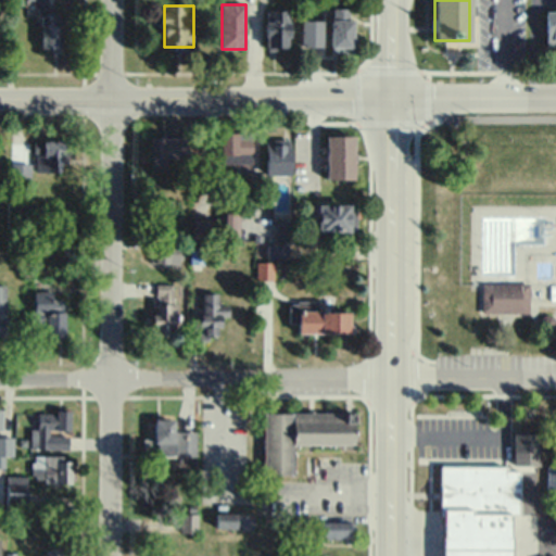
[(332,9),(331,49),(354,49),(354,21),(349,21),(349,9),(332,9)]
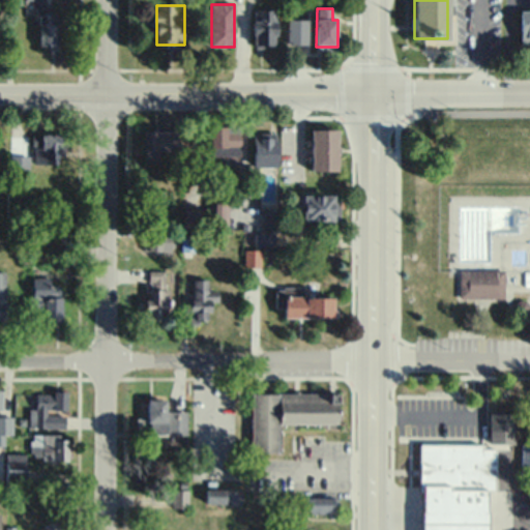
[(57,49),(57,11),(38,11),(38,49),(57,49)]
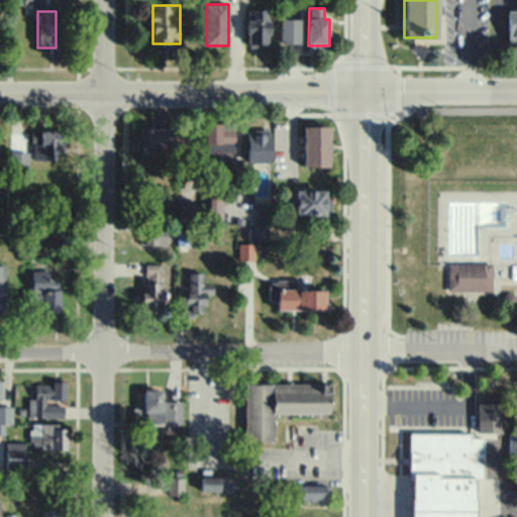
[(247,11),(247,42),(268,42),(268,11),(247,11)]
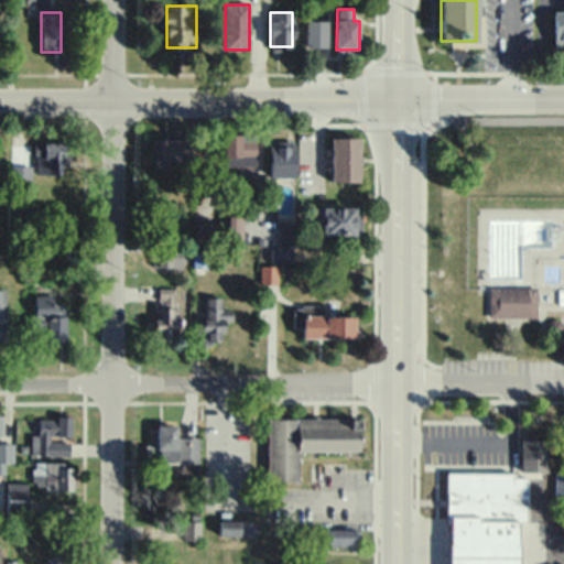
[(563,13),(554,13),(553,43),(563,43),(563,13)]
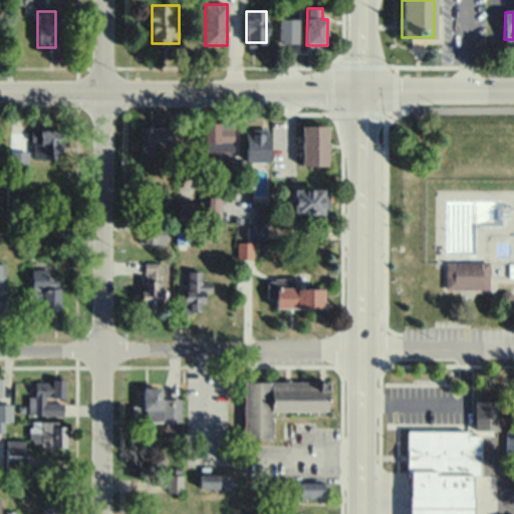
[(282,21),(281,43),(297,43),(298,21),(282,21)]
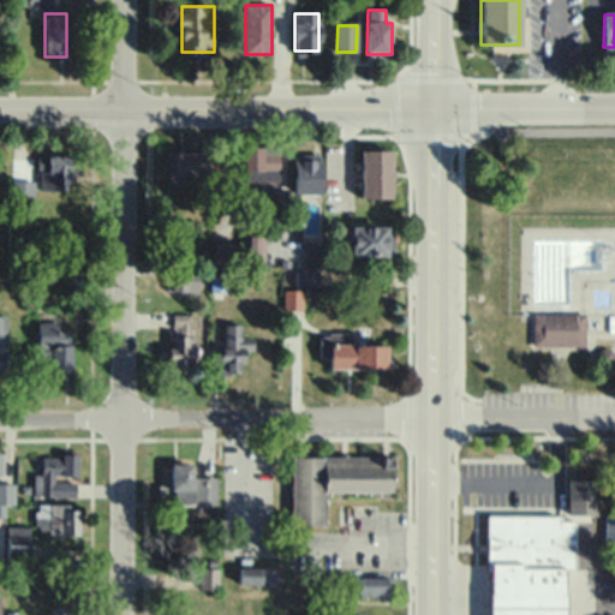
[(243,148),(244,180),(256,180),(256,189),(268,189),(268,181),(280,181),(280,147),(243,148)]
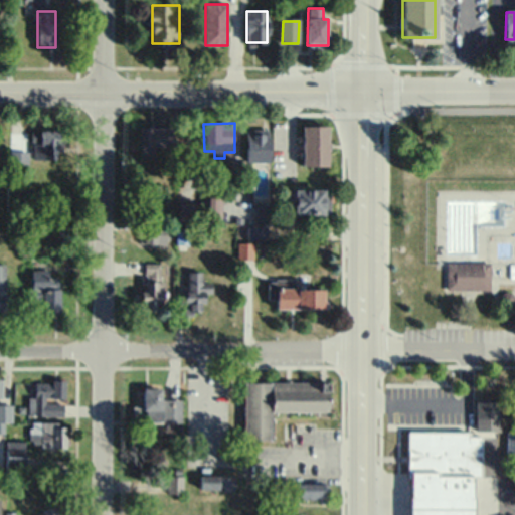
[(305,127),(304,165),(330,165),(330,127),(305,127)]
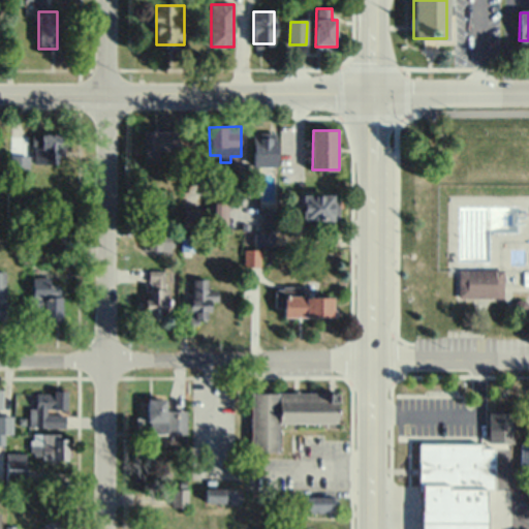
[(144,131),(144,161),(180,161),(181,131),(144,131)]
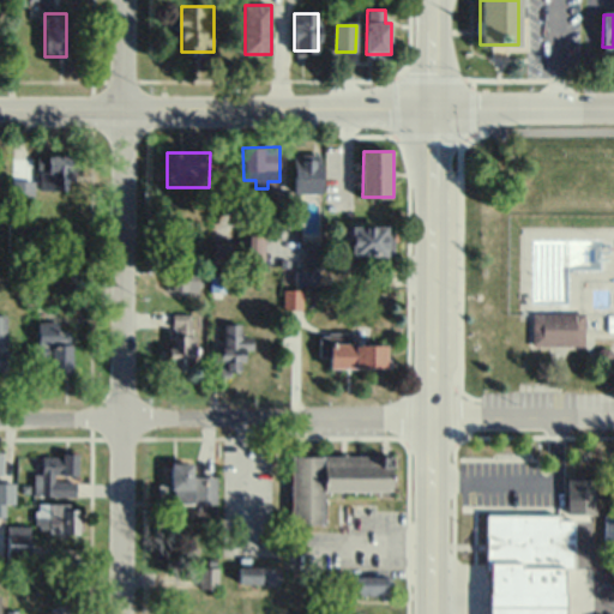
[(294,154),(293,194),(324,194),(324,154),(294,154)]
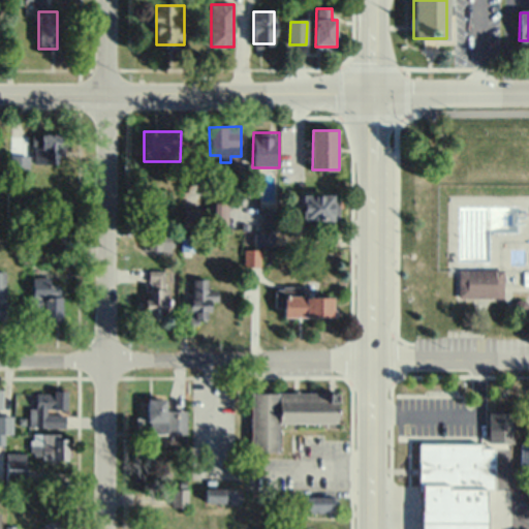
[(31,134),(31,164),(57,164),(57,150),(63,150),(62,134),(31,134)]
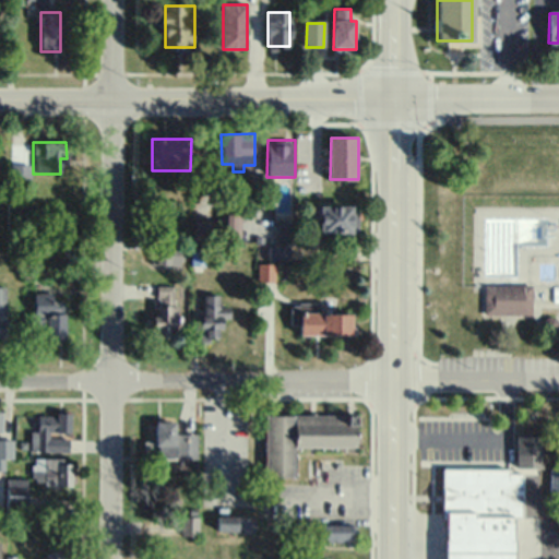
[(10,165),(11,182),(26,182),(26,165),(10,165)]
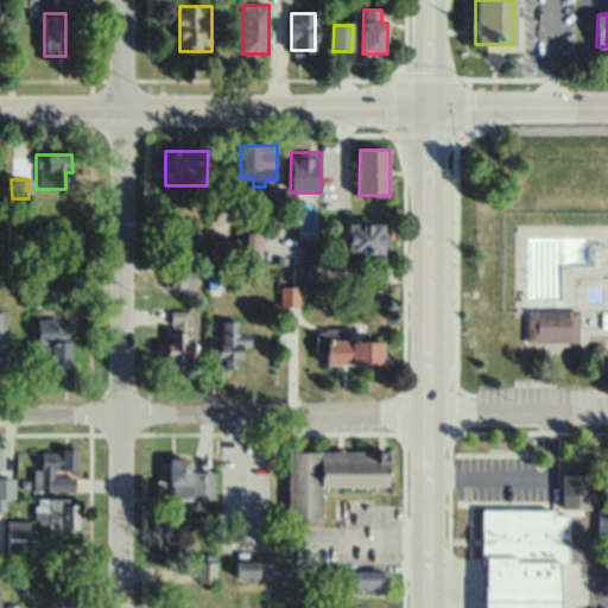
[(350,226),(350,254),(390,255),(391,226),(350,226)]
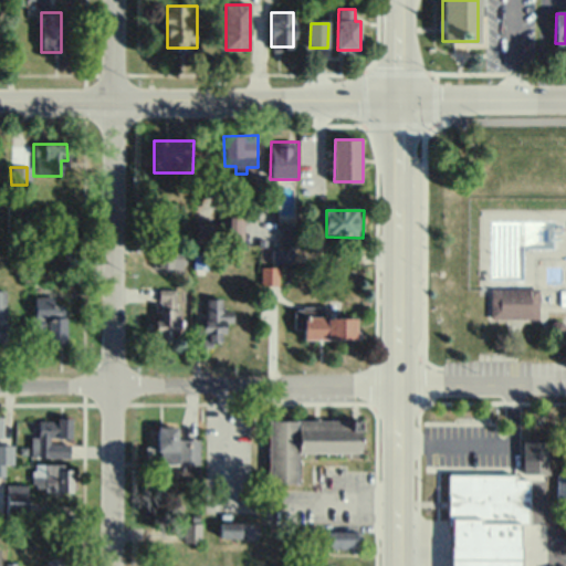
[(223,218),(223,242),(243,242),(244,218),(223,218)]
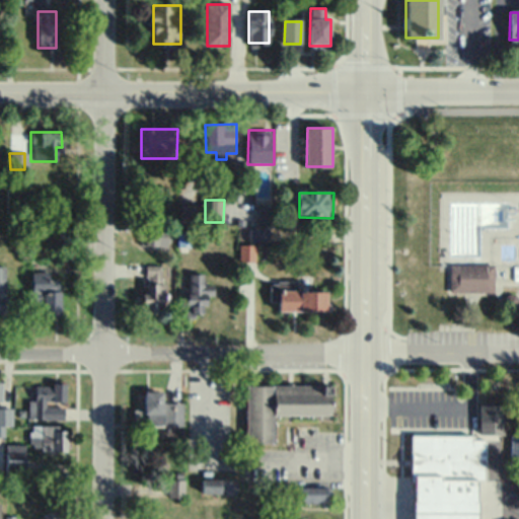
[(178,206),(178,223),(197,223),(197,206),(178,206)]
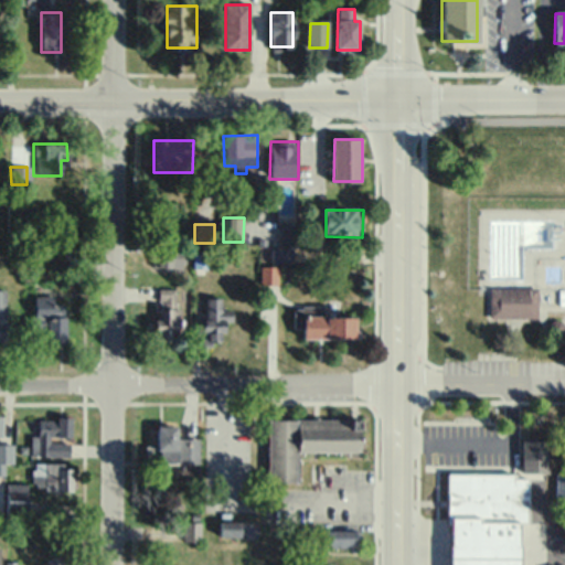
[(280,226),(280,246),(299,247),(300,227),(280,226)]
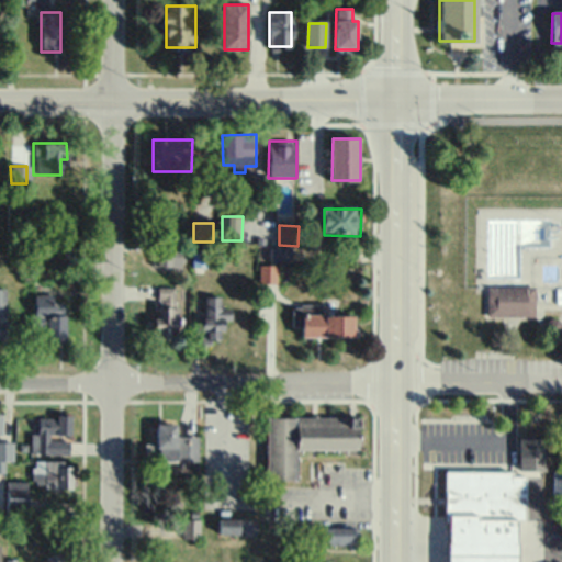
[(271,247),(270,261),(290,261),(290,247),(271,247)]
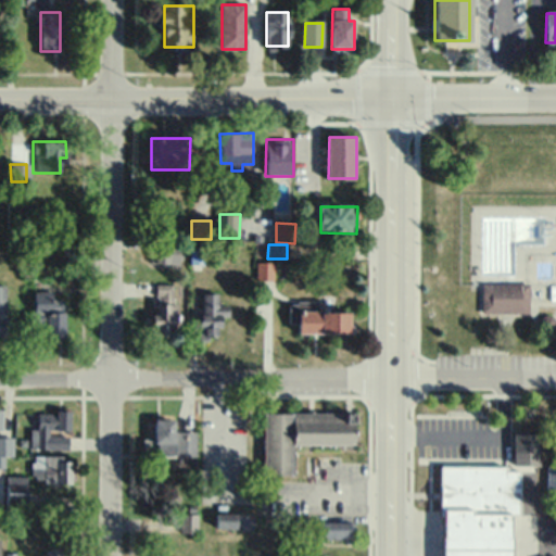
[(190,250),(189,266),(207,266),(207,250),(190,250)]
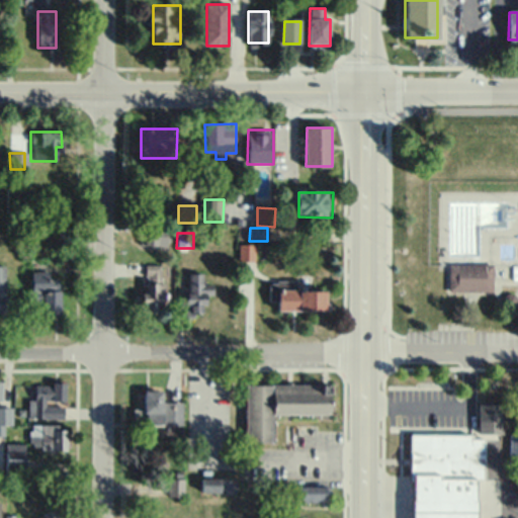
[(138,235),(138,246),(148,246),(148,249),(166,249),(166,234),(138,235)]
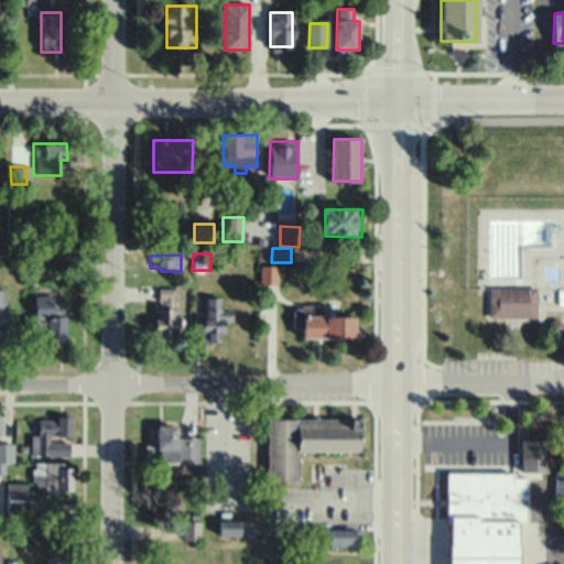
[(261,268),(261,284),(278,284),(278,268),(261,268)]
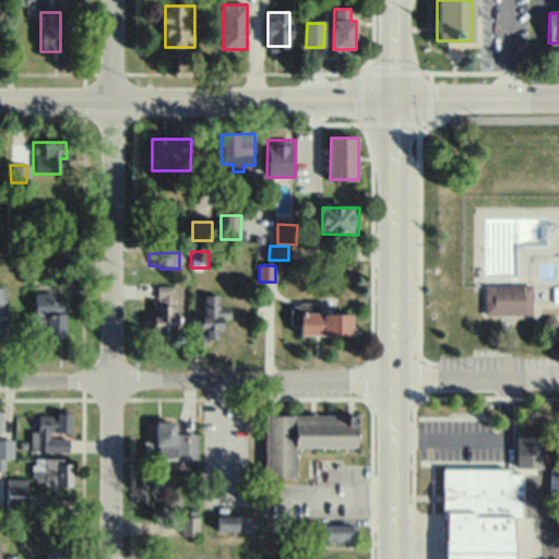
[(533,282),(484,281),(484,286),(484,311),(532,312),(532,300),(533,282)]
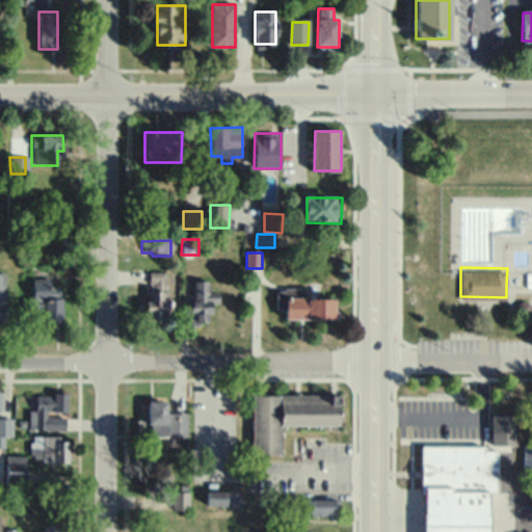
[(150,273),(150,284),(154,284),(154,290),(151,290),(151,299),(145,299),(145,312),(152,311),(152,322),(166,322),(166,304),(168,303),(168,273),(150,273)]
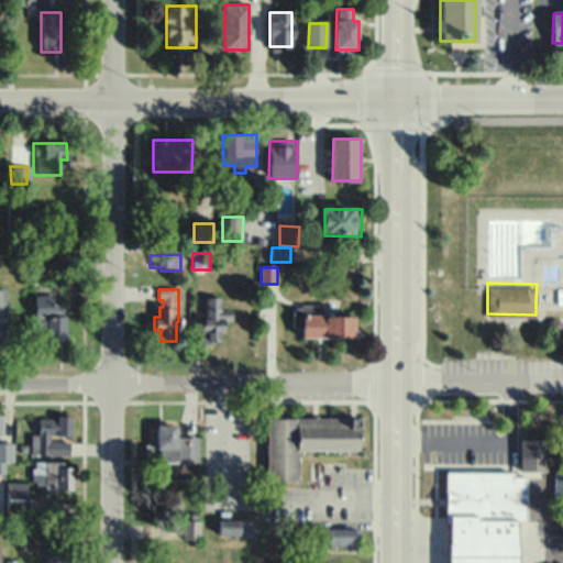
[(53,294),(34,294),(34,320),(44,320),(44,339),(65,339),(65,302),(53,302),(53,294)]
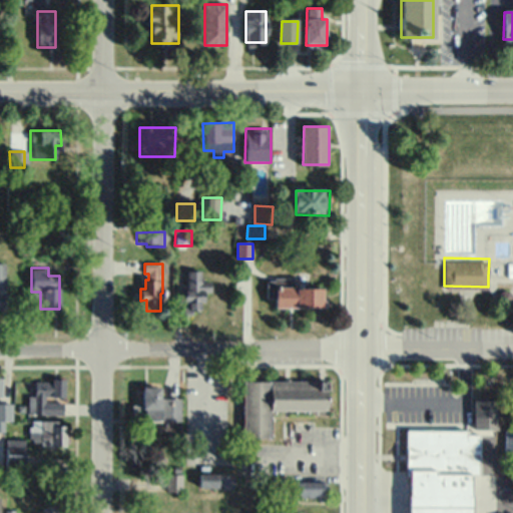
[(188,272),(188,287),(183,287),(182,305),(186,305),(186,312),(200,312),(200,302),(203,302),(203,293),(210,293),(210,283),(200,283),(200,272),(188,272)]
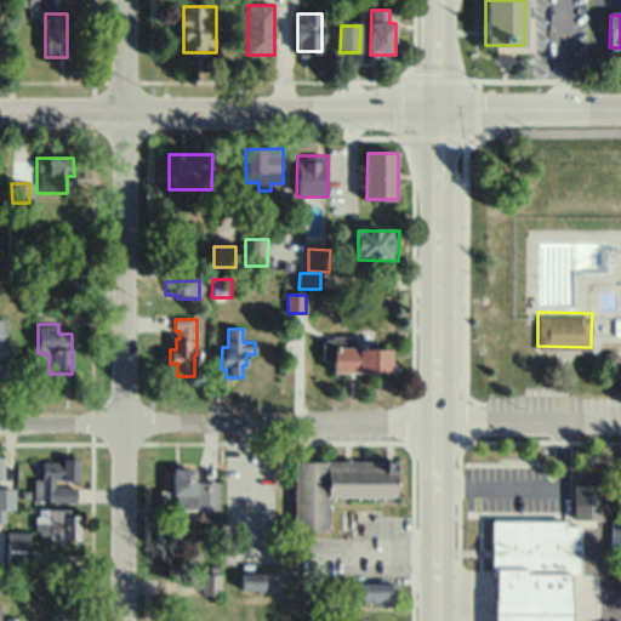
[(336,347),(335,374),(391,375),(392,349),(336,347)]
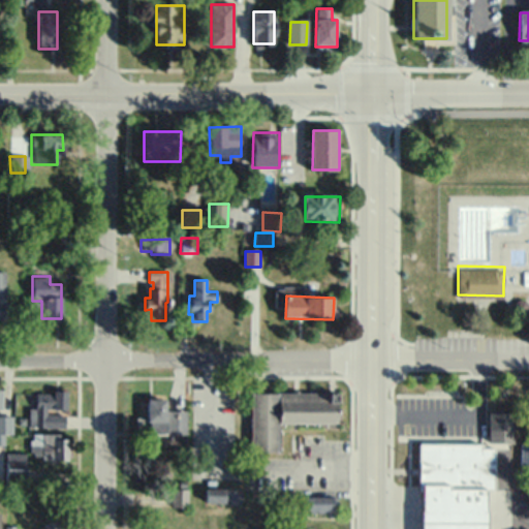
[(11,414),(0,414),(0,406),(1,406),(1,387),(0,387),(0,442),(4,443),(4,433),(11,433),(11,414)]
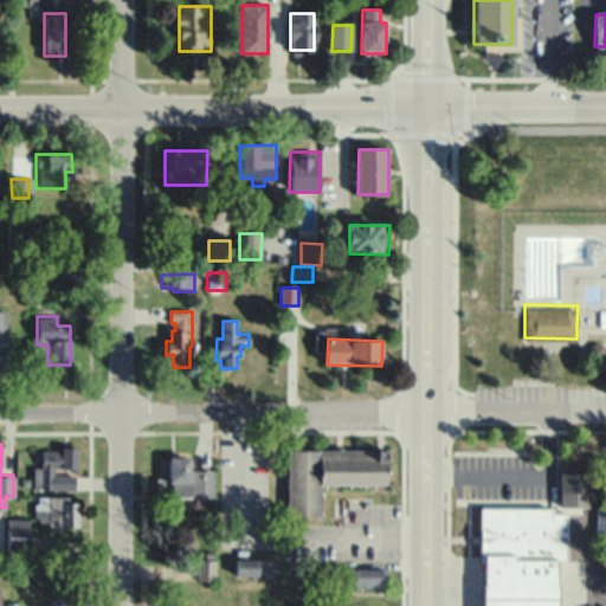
[(32,487),(73,489),(73,474),(55,472),(55,466),(75,468),(76,447),(39,446),(39,465),(32,465),(32,487)]
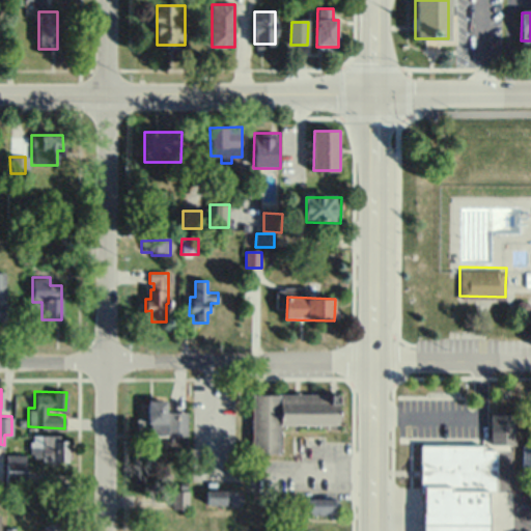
[(336,393),(250,392),(250,452),(279,452),(279,422),(336,423),(336,393)]
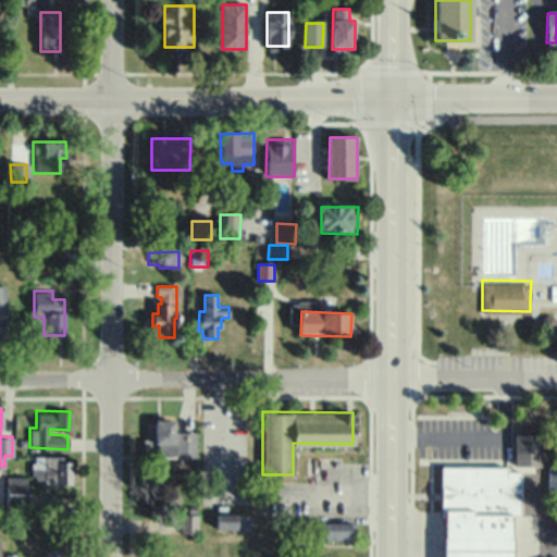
[(156,422),(156,438),(141,438),(141,459),(193,459),(193,433),(175,433),(175,422),(156,422)]
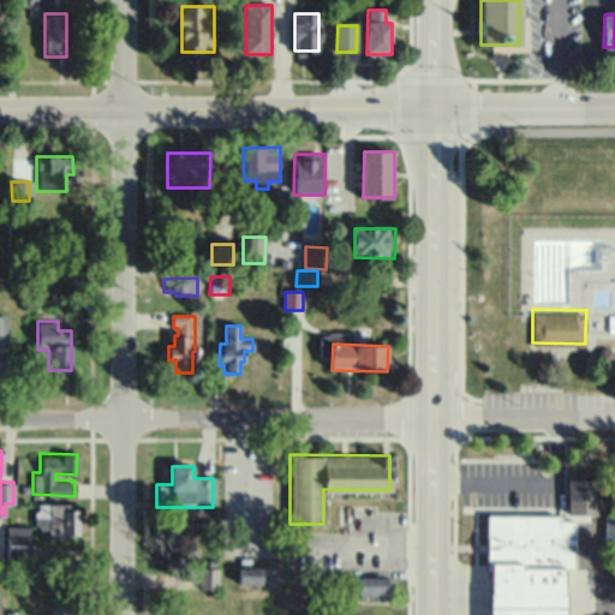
[(566,478),(566,513),(595,513),(595,478),(566,478)]
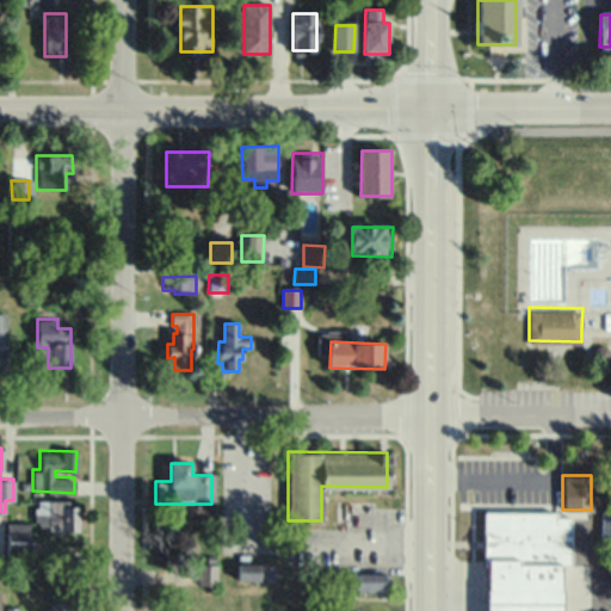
[(76,499),(43,499),(43,529),(76,529),(76,499)]
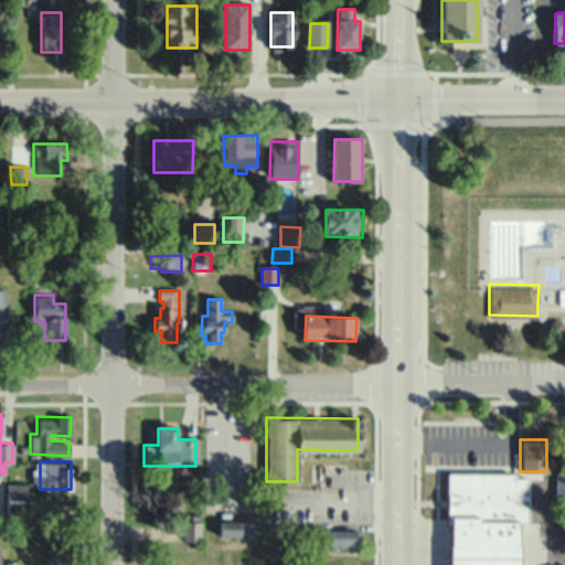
[(528,476),(513,476),(513,472),(447,472),(447,522),(451,522),(451,564),(520,564),(520,522),(528,522),(528,476)]
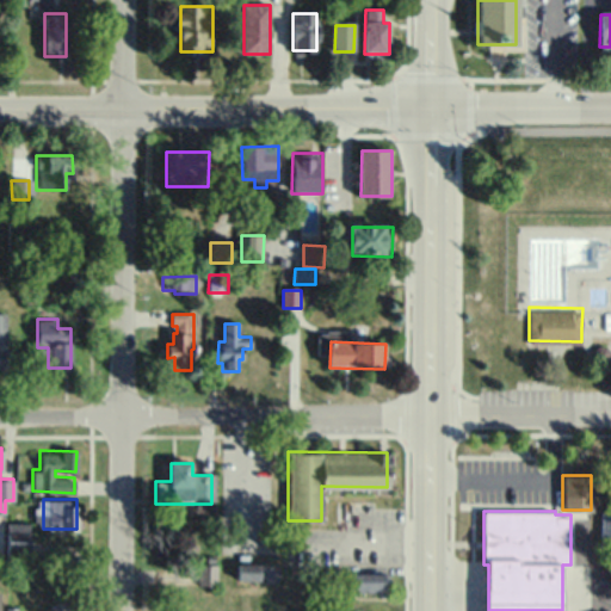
[(29,522),(6,522),(6,555),(29,555),(29,522)]
